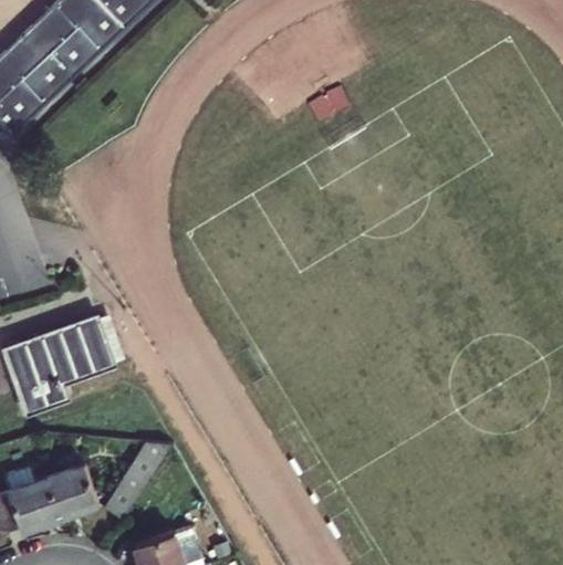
[(0,124),(10,135),(149,0),(54,0),(0,51),(0,124)]
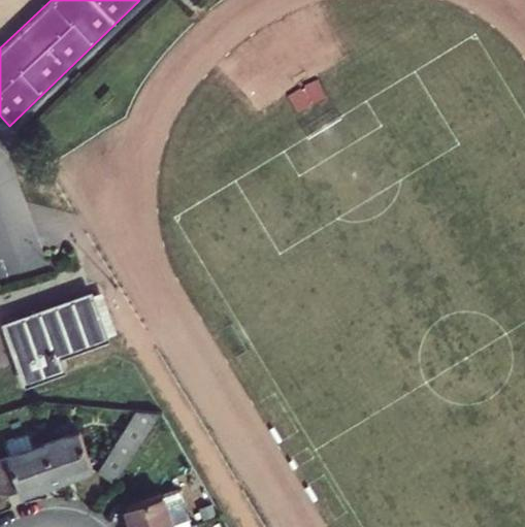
[(103,294),(90,298),(104,339),(118,334),(103,294)]
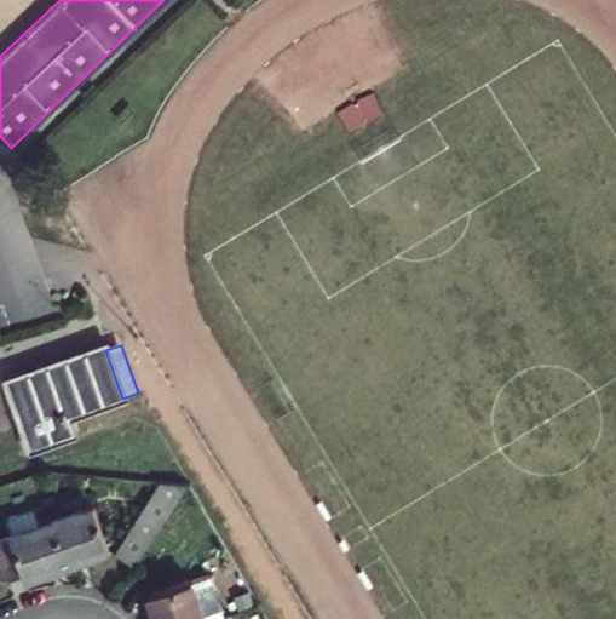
[(65,419),(122,399),(105,350),(7,385),(30,451),(72,436),(65,419)]
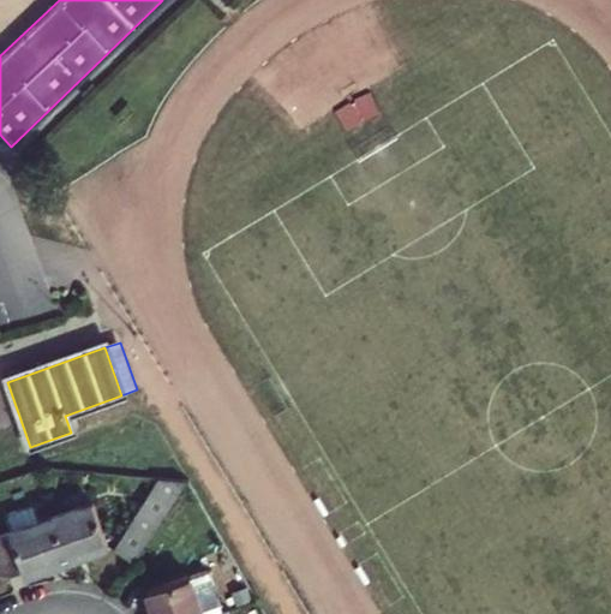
[(185,477),(161,475),(113,548),(135,562),(191,477),(185,477)]
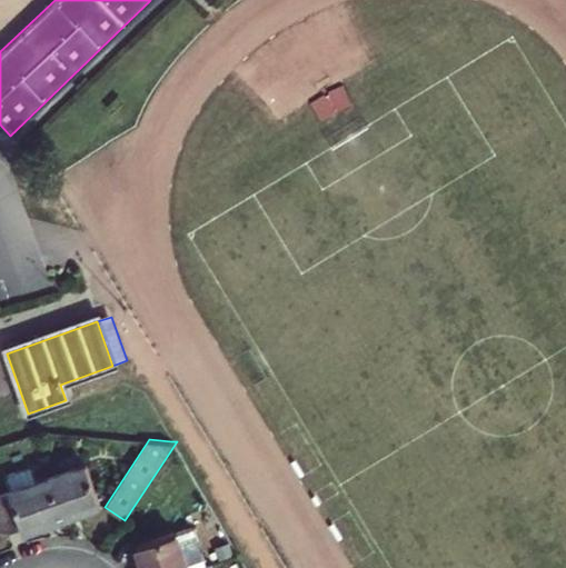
[(83,467),(47,480),(60,518),(97,505),(83,467)]
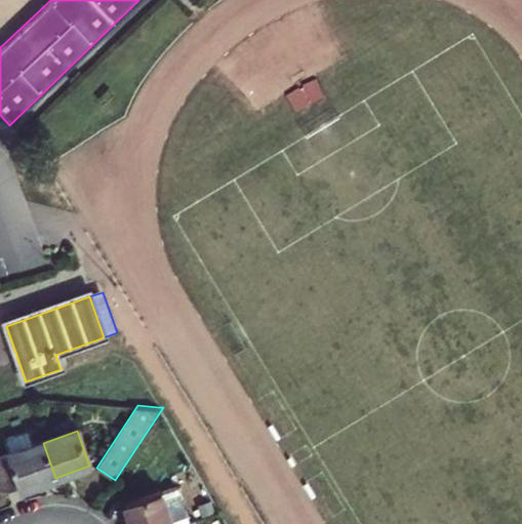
[(21,490),(55,478),(43,443),(8,455),(18,486),(21,490)]
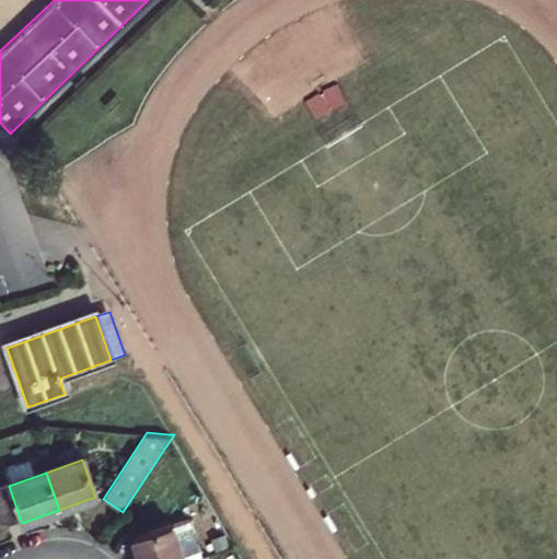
[(20,519),(9,486),(0,488),(0,512),(4,524),(20,519)]
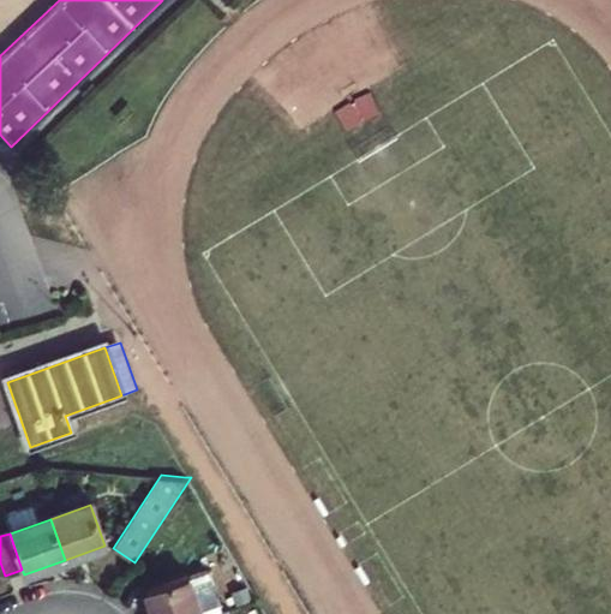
[(225,613),(209,572),(149,591),(155,613),(225,613)]
